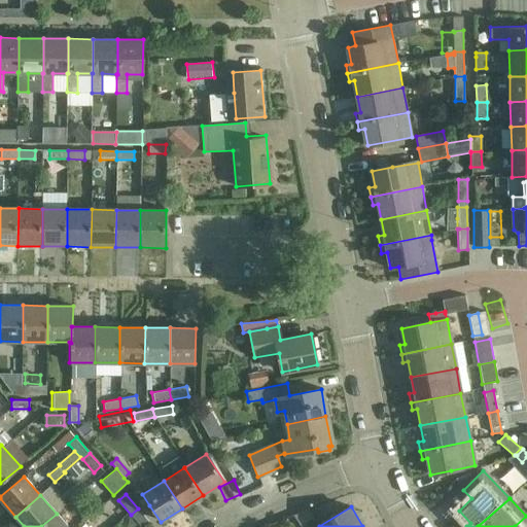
[(138,508),(131,515),(141,526),(143,526),(149,522),(138,508)]
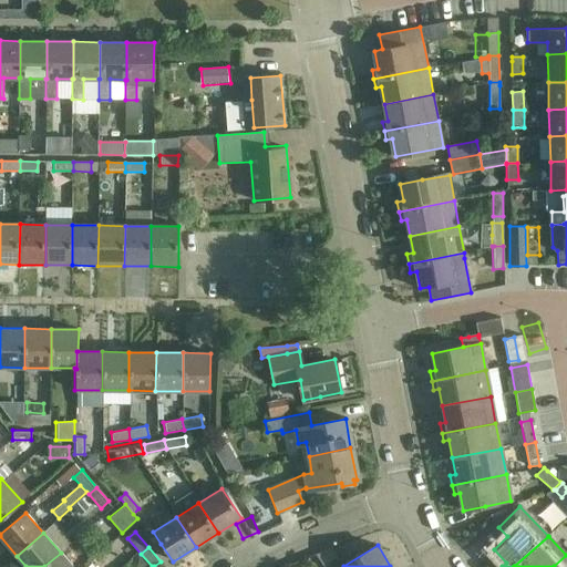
[(73,566),(61,553),(44,566),(73,566)]
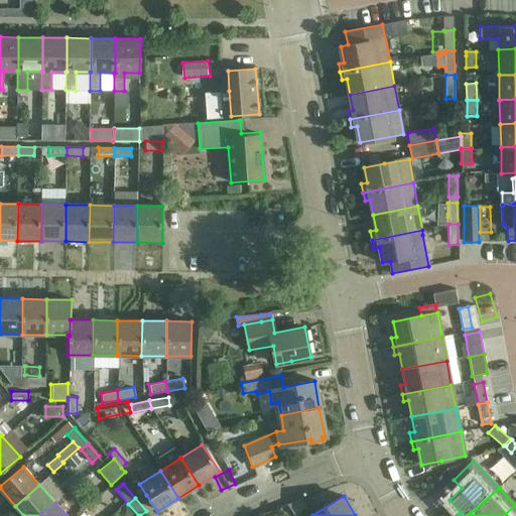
[(515,515),(515,505),(504,515),(515,515)]
